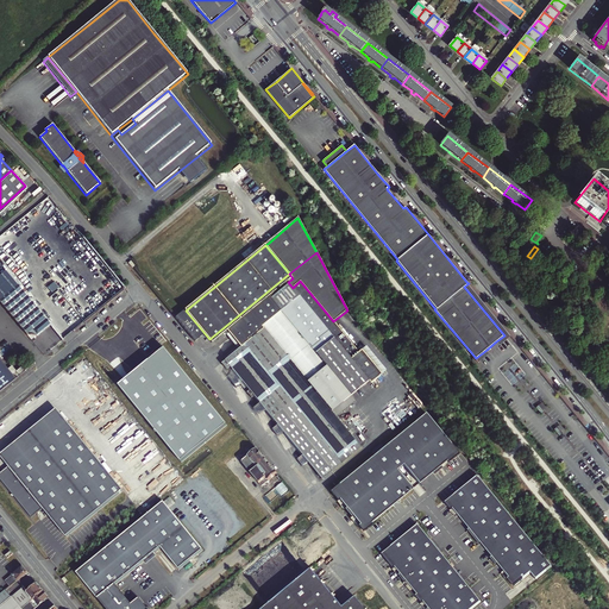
[(228,324),(209,339),(212,344),(227,331),(230,334),(240,347),(238,350),(221,363),(227,370),(231,368),(232,369),(246,387),(250,390),(255,396),(259,403),(267,412),(277,425),(283,431),(302,454),(308,462),(316,472),(321,469),(325,473),(320,477),(322,479),(360,447),(336,418),(356,401),(351,394),(369,380),(370,382),(381,374),(362,351),(359,353),(333,321),(300,281),(293,288),(288,282),(293,278),(289,274),(228,324)]
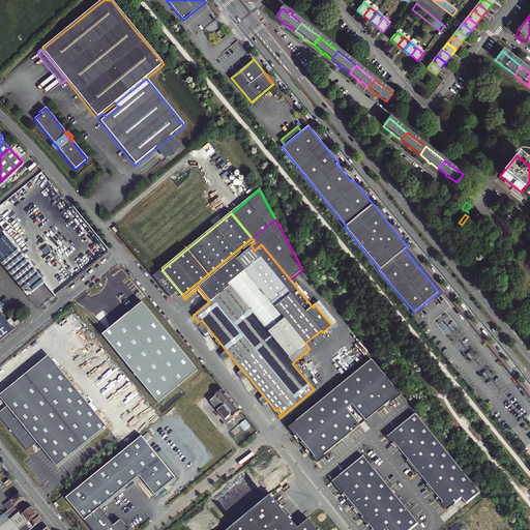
[(17,256),(21,252),(16,245),(12,241),(0,251),(0,263),(2,266),(16,255),(17,256)]
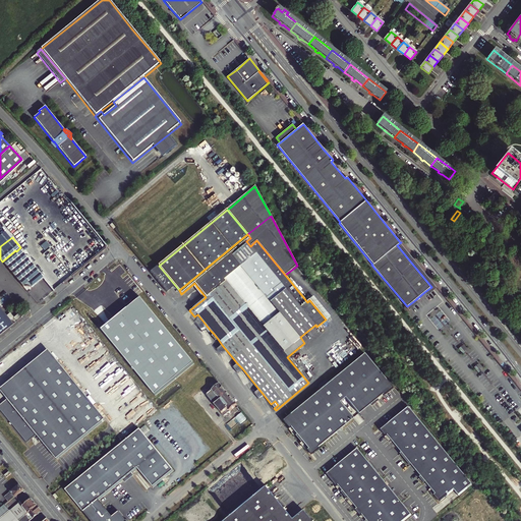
[(404,247),(401,242),(397,245),(431,287),(424,292),(427,295),(433,290),(438,287),(426,274),(414,258),(404,247)]
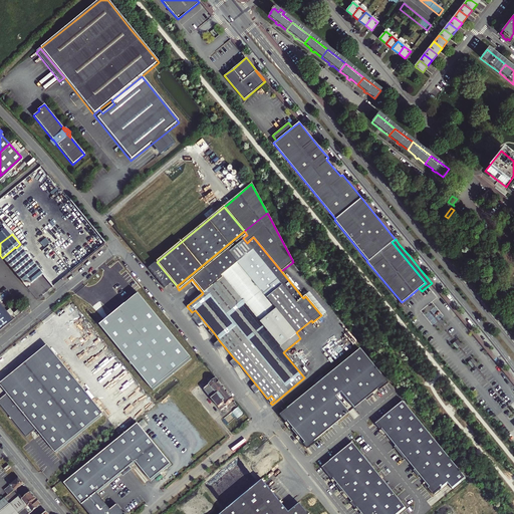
[(31,283),(43,273),(20,244),(16,248),(15,247),(2,258),(22,282),(30,283),(31,283)]
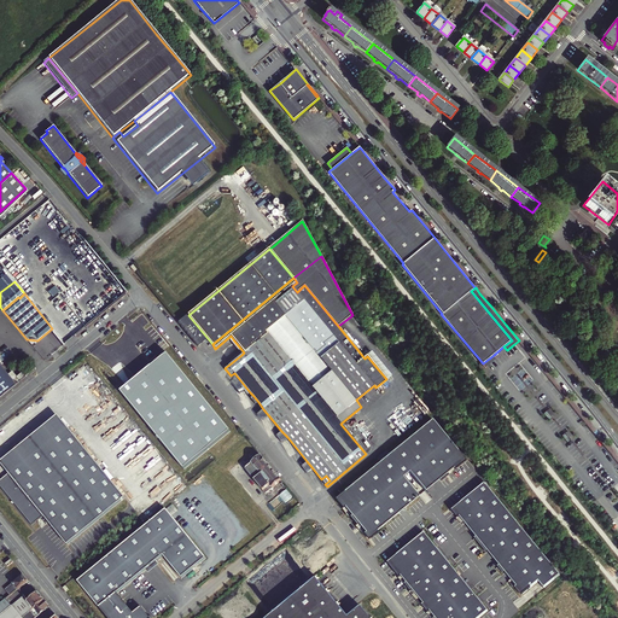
[(242,355),(244,353),(233,339),(231,340),(242,355)]
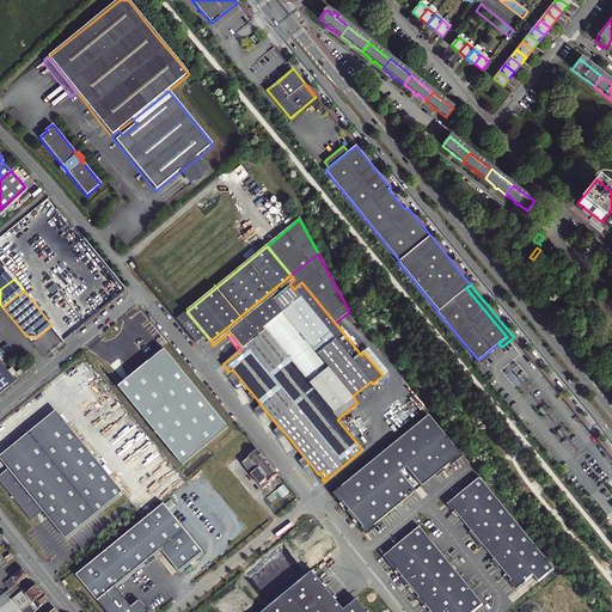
[(387,372),(368,348),(363,353),(383,375),(387,372)]
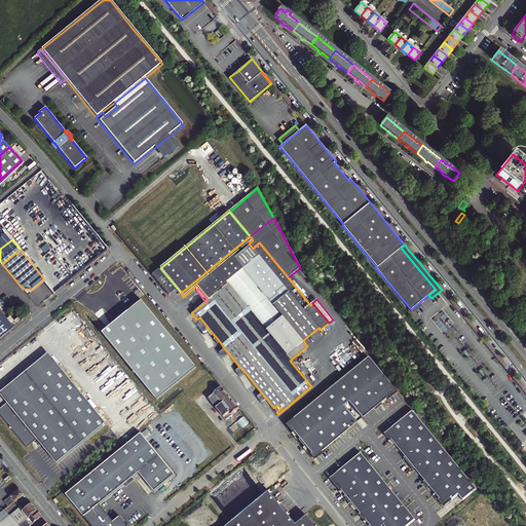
[(156,399),(196,367),(143,301),(103,333),(156,399)]
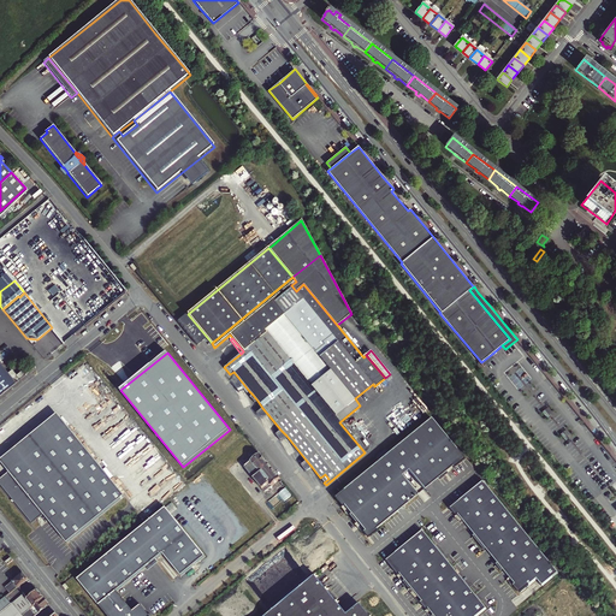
[(492,354),(481,362),(485,367),(496,357),(492,354)]
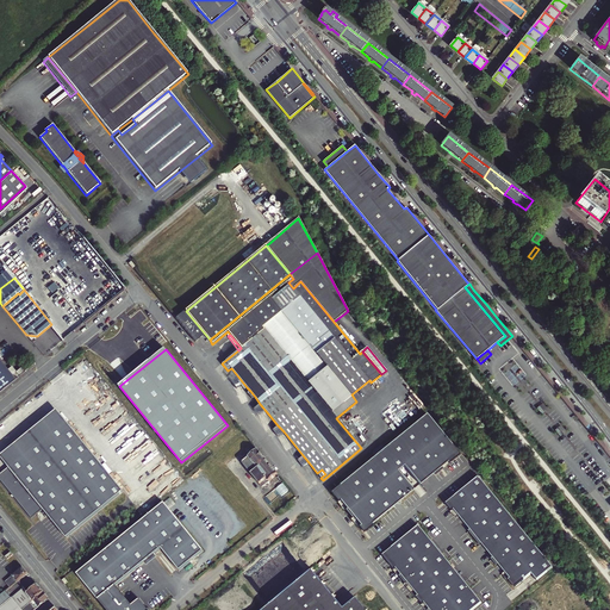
[(0,391),(25,371),(22,366),(16,371),(11,366),(7,369),(0,360),(0,391)]
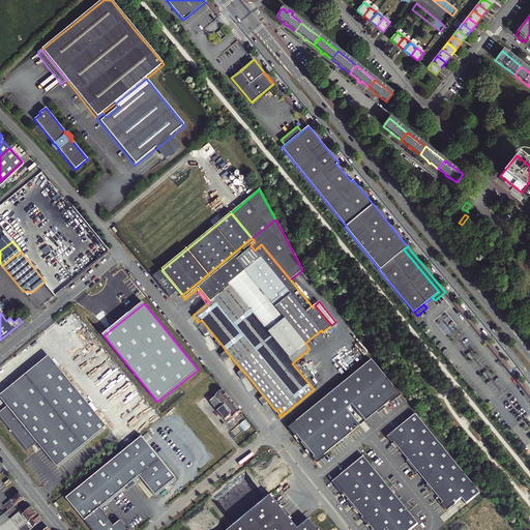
[(212,339),(214,336),(202,321),(197,327),(203,334),(208,333),(212,339)]
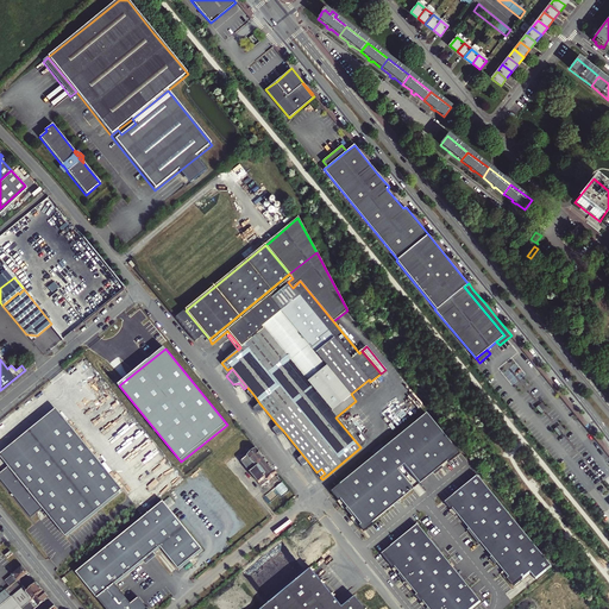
[(258,414),(267,412),(259,403),(253,408),(258,414)]
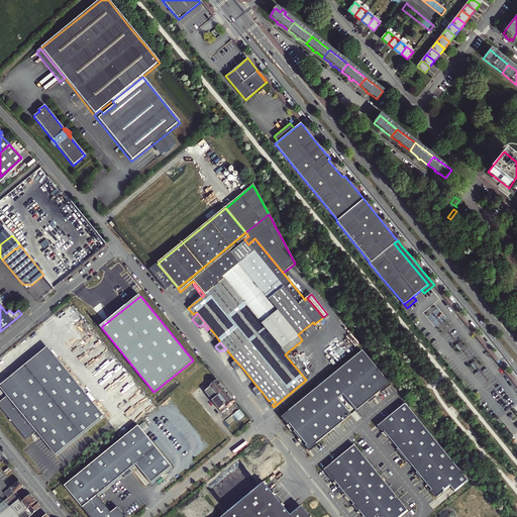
[(8,396),(57,357),(47,347),(0,386),(0,387),(7,395),(8,396)]
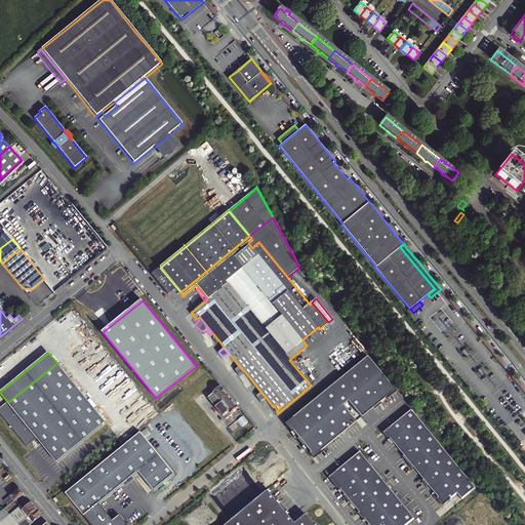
[(396,391),(366,355),(331,385),(323,391),(285,421),(315,457),(357,422),(344,406),(349,401),(362,418),(396,391)]
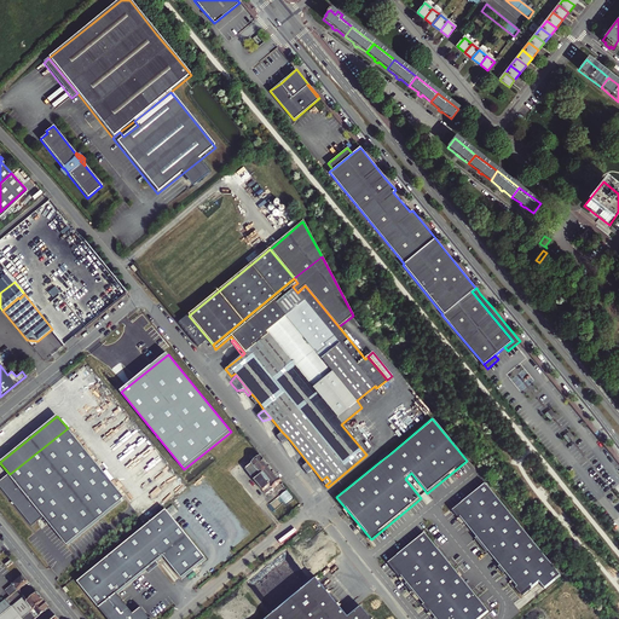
[(0,479),(0,486),(32,526),(44,516),(67,545),(125,498),(68,428),(10,474),(9,473),(0,479)]
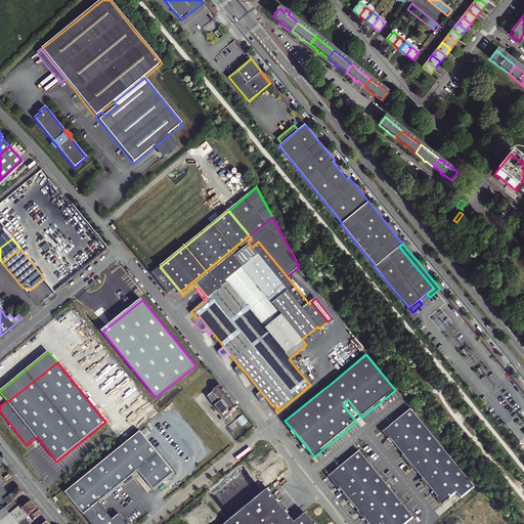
[(238,375),(244,370),(238,365),(233,369),(238,375)]
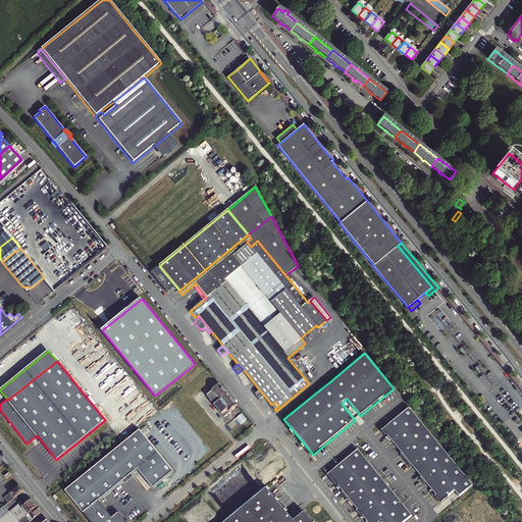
[(318,386),(321,388),(329,382),(327,379),(318,386)]
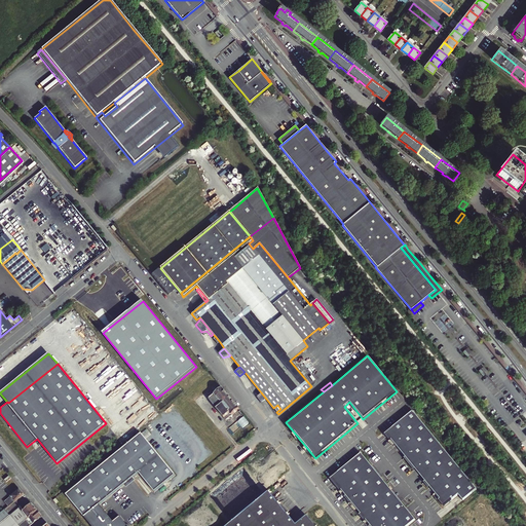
[(228,413),(236,407),(221,387),(208,399),(221,416),(227,411),(228,413)]
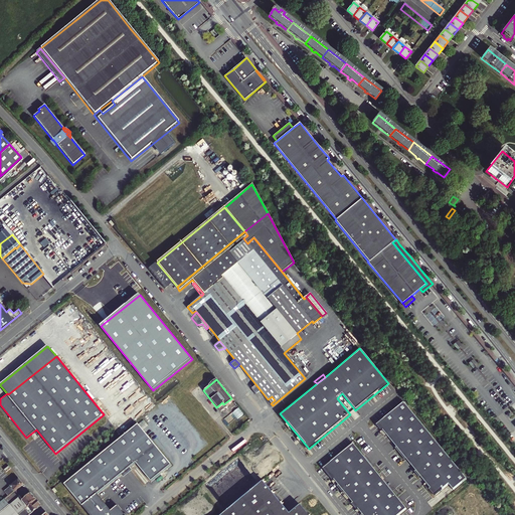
[(255,394),(261,390),(255,384),(250,388),(255,394)]
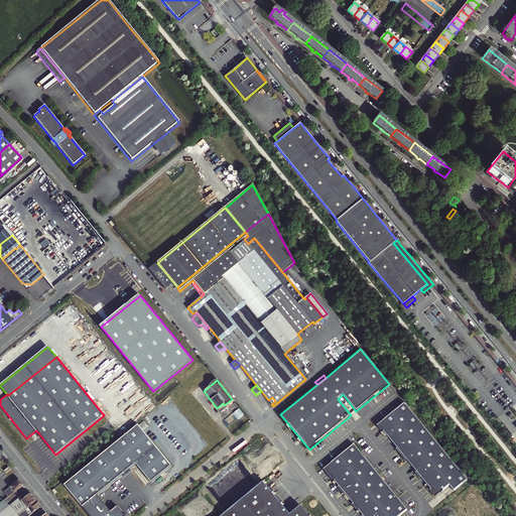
[(468,479),(404,402),(378,424),(436,495),(449,484),(455,490),(468,479)]
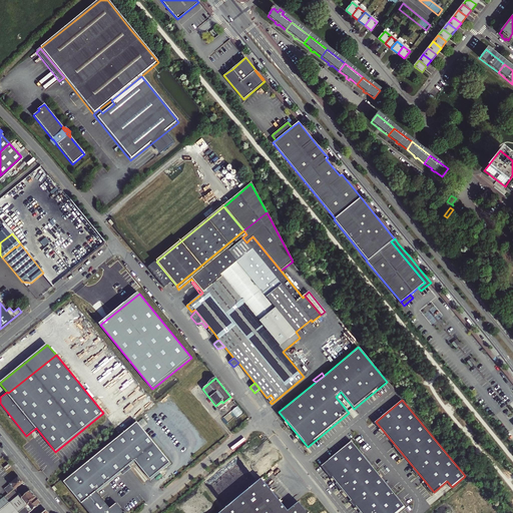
[(139,422),(143,426),(147,423),(144,418),(139,422)]
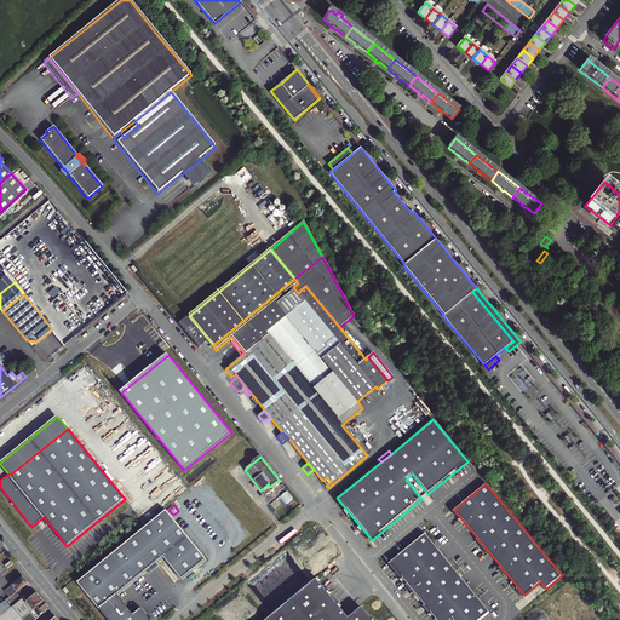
[(133,614),(118,595),(164,556),(182,579),(206,558),(166,510),(78,583),(108,619),(150,619),(151,619),(142,608),(133,614)]
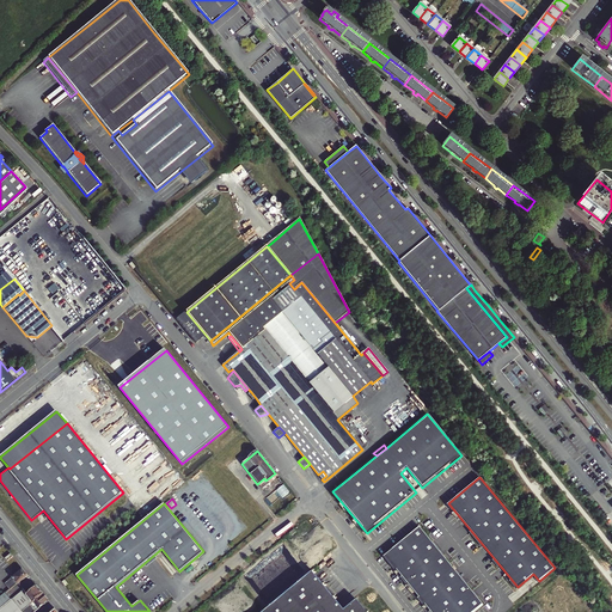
[(472,611),(483,604),(420,526),(385,555),(432,611),(472,611)]
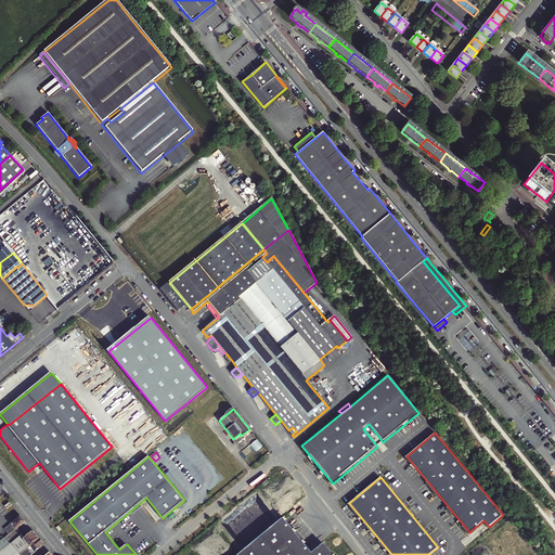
[(337,554),(338,554),(337,554),(333,553),(324,543),(313,553),(305,542),(307,540),(309,538),(306,539),(304,541),(295,530),(297,529),(299,526),(296,528),(294,529),(285,519),(287,517),(289,515),(286,516),(284,518),(239,554),(337,554)]
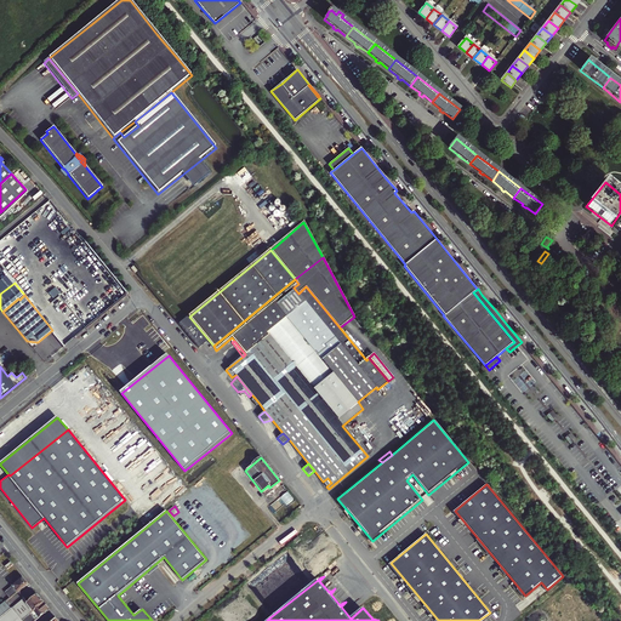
[(5,592),(10,598),(28,584),(23,577),(12,586),(13,587),(12,590),(11,587),(5,592)]
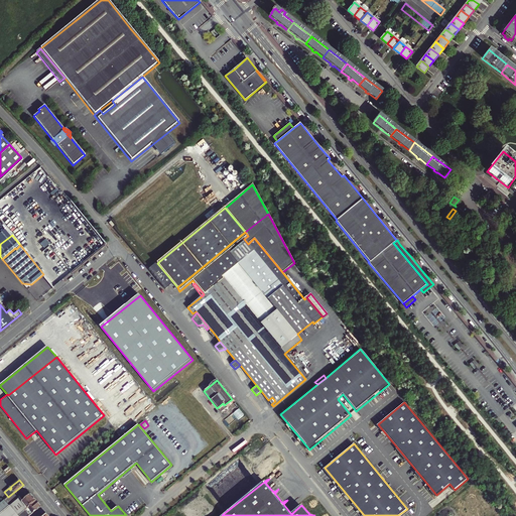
[(48,515),(47,513),(43,515),(28,515),(41,506),(31,494),(23,501),(19,496),(0,512),(0,515),(48,515)]
